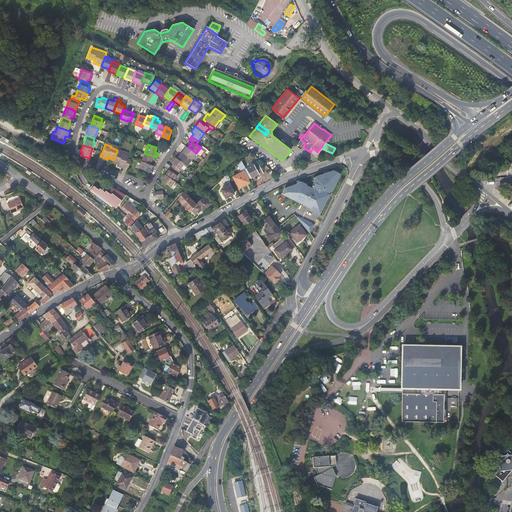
[(192,159),(196,153),(188,147),(186,146),(182,152),(192,159)]
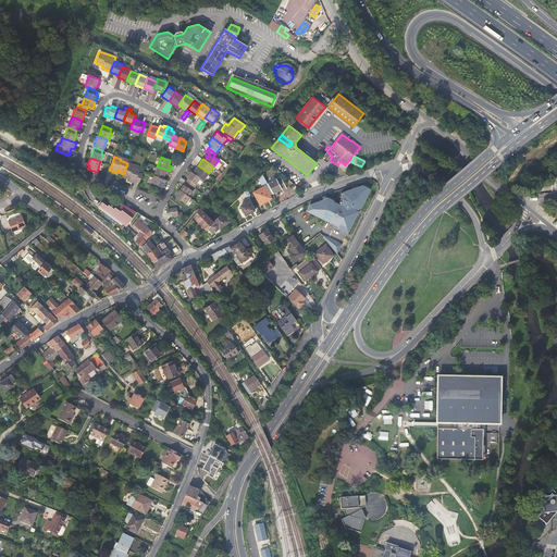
[(128,180),(135,183),(135,181),(139,172),(139,171),(134,169),(134,166),(127,164),(123,174),(122,176),(126,177),(127,176),(130,177),(128,180)]
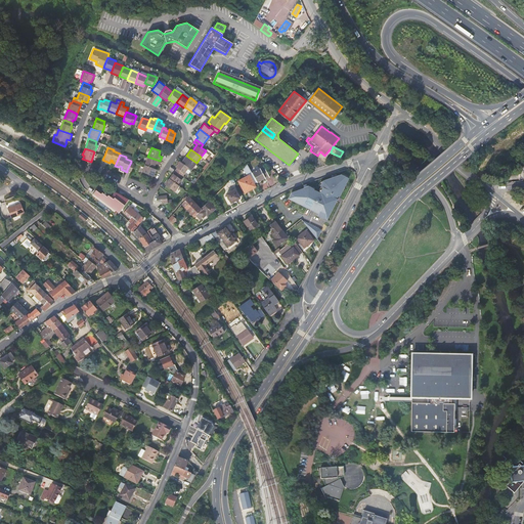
[(191,169),(197,163),(186,156),(181,162),(188,167),(191,169)]
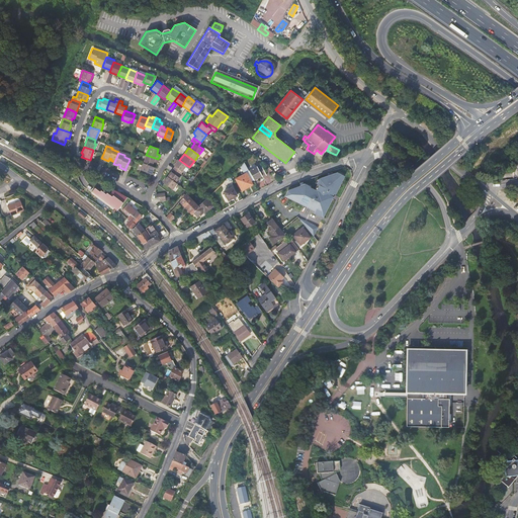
[(157,163),(158,159),(146,155),(144,162),(152,166),(154,162),(157,163)]
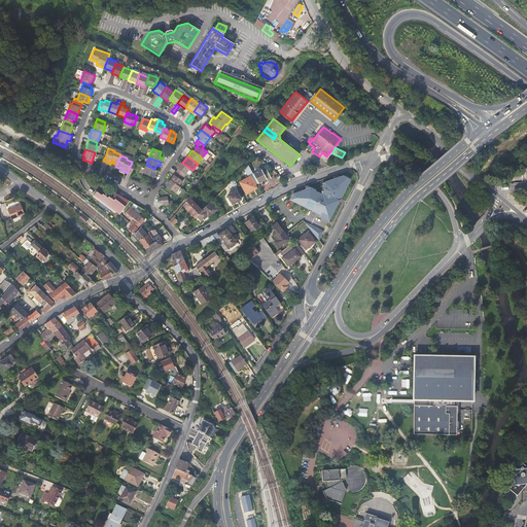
[(183,176),(189,168),(182,163),(181,162),(177,167),(178,169),(176,171),(183,176)]
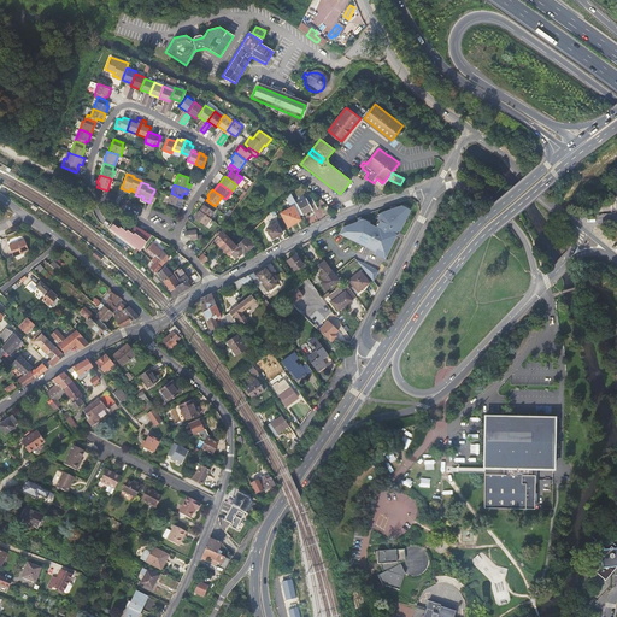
[(181,207),(184,199),(181,198),(171,193),(168,201),(181,207)]
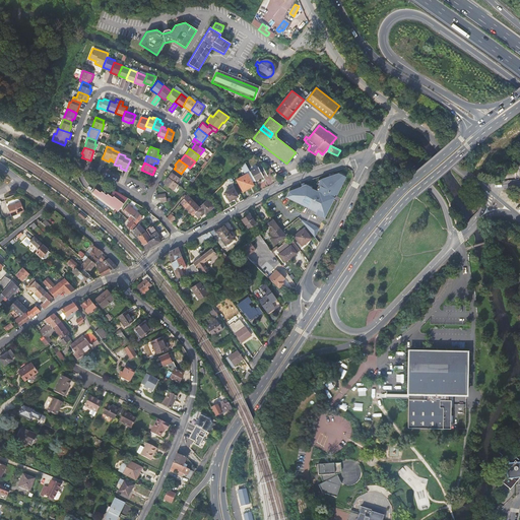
[(250,181),(253,180),(250,173),(245,164),(241,167),(245,175),(236,180),(242,191),(253,185),(250,181)]
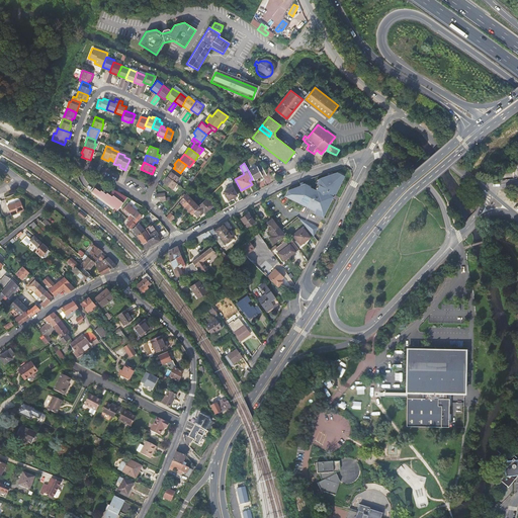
[(260,166),(249,172),(252,179),(253,180),(261,176),(262,178),(266,176),(260,166)]
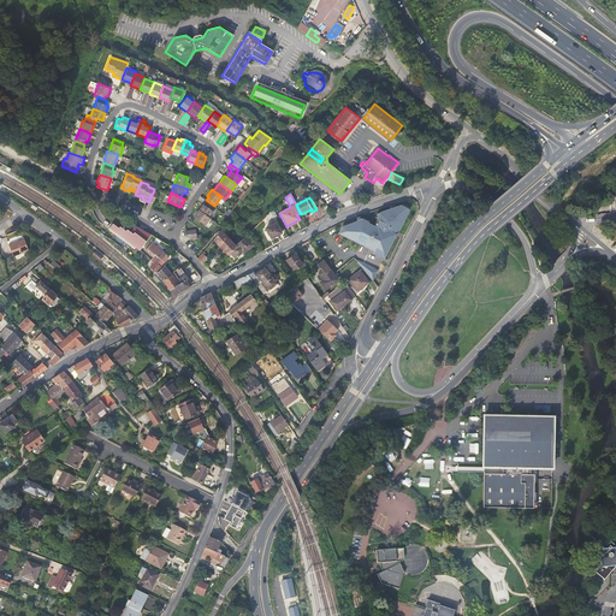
[(212,209),(214,206),(206,200),(200,209),(209,217),(214,211),(212,209)]
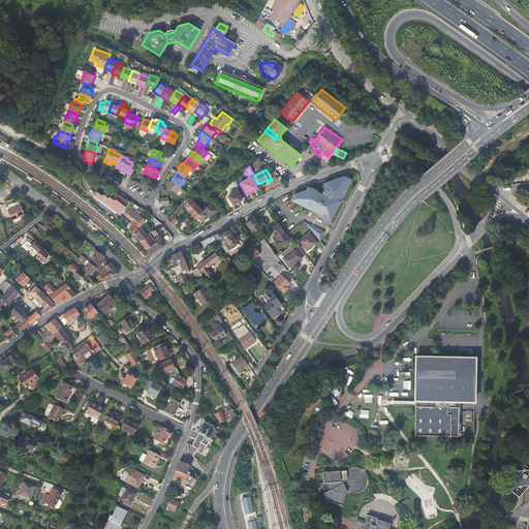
[(177,193),(181,187),(180,186),(172,180),(166,186),(177,193)]
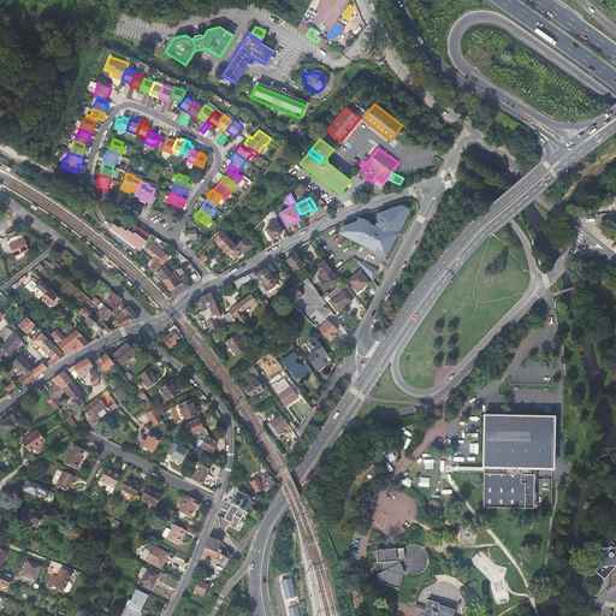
[(372,223),(375,232),(389,227),(386,218),(372,223)]
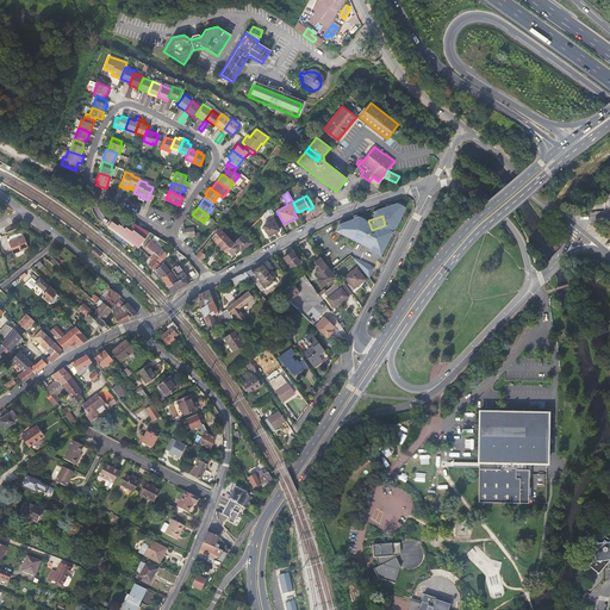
[(273,221),(263,225),(268,236),(279,231),(273,221)]
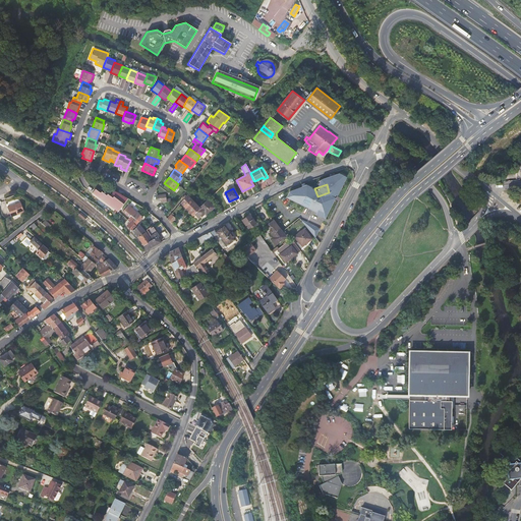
[(96,189),(93,193),(118,212),(128,198),(115,191),(111,196),(108,194),(107,195),(102,191),(101,193),(96,189)]
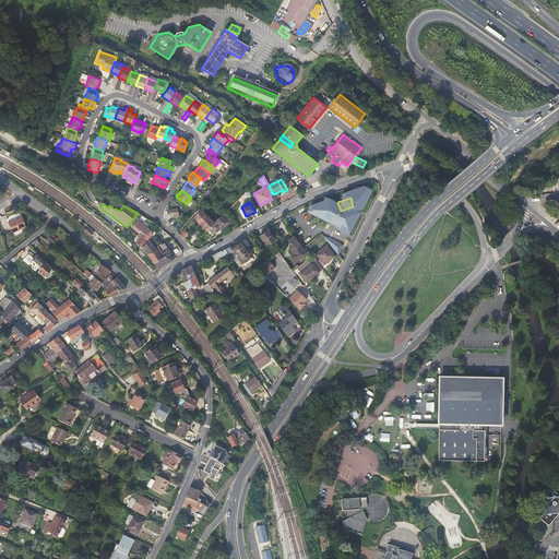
[(193,217),(206,232),(209,229),(211,227),(215,224),(213,223),(201,209),(199,211),(198,210),(194,213),(195,214),(193,217)]
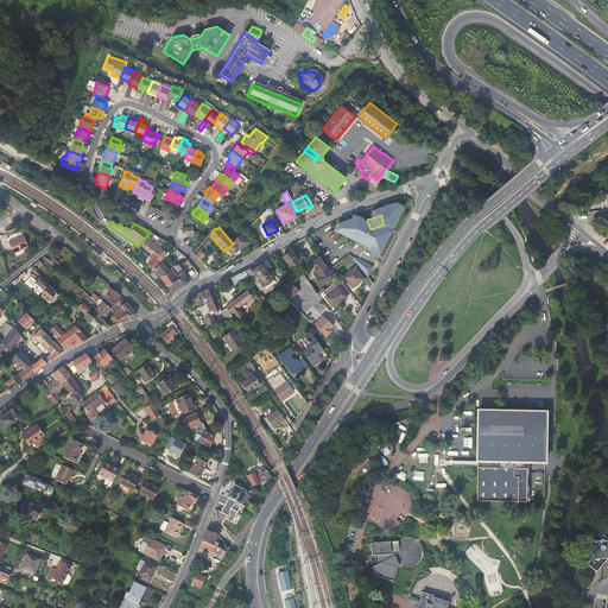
[(249,242),(241,234),(232,242),(234,244),(229,247),(227,249),(232,255),(239,249),(240,251),(249,242)]
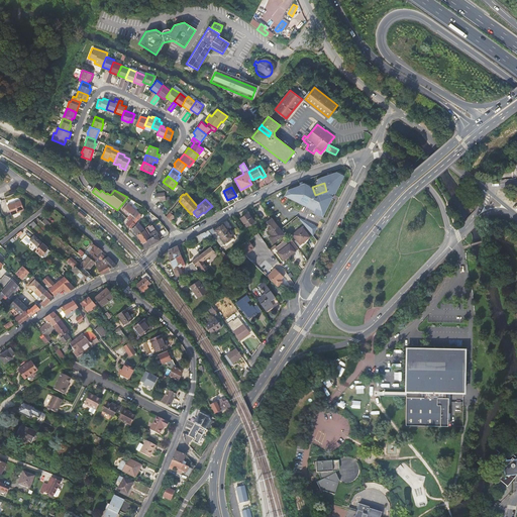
[(20,201),(16,203),(16,204),(8,206),(11,215),(23,210),(20,201)]
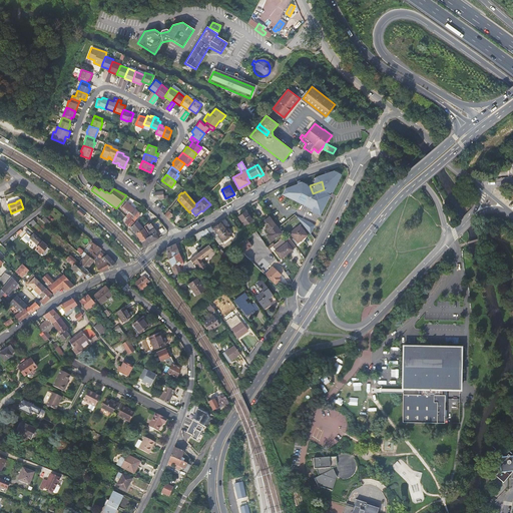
[(130,214),(127,218),(124,221),(125,222),(130,227),(135,222),(133,221),(139,214),(126,202),(121,208),(127,213),(128,212),(130,214)]
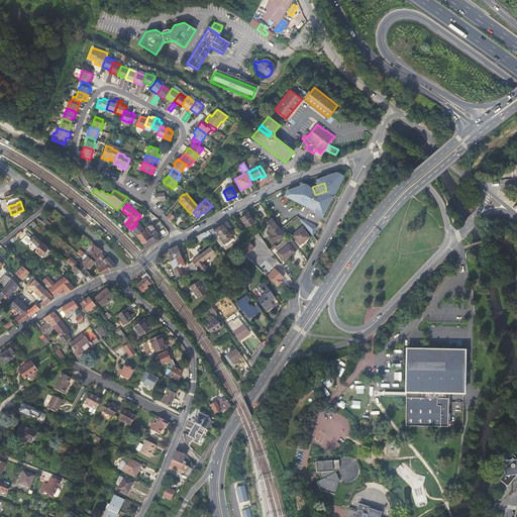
[(83,214),(78,211),(76,214),(83,219),(85,216),(83,214)]
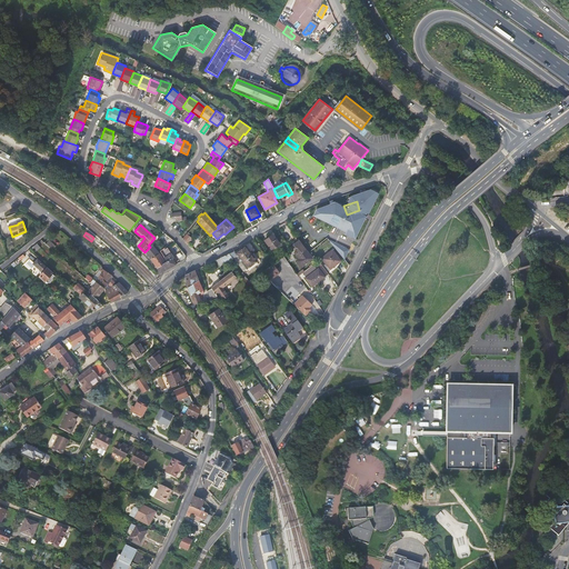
[(187,233),(182,238),(185,241),(188,243),(192,239),(187,233)]
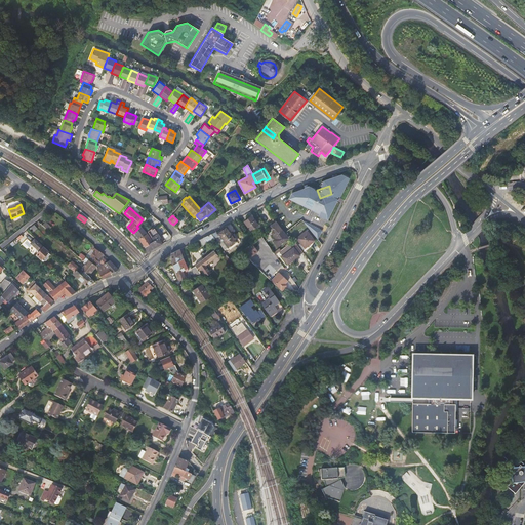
[(251,217),(244,223),(249,231),(257,226),(251,217)]
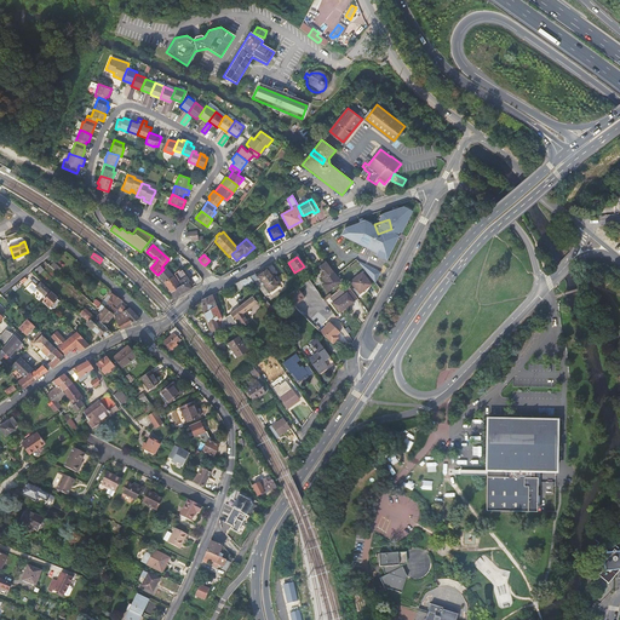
[(245,287),(246,290),(251,286),(256,282),(257,282),(265,294),(267,294),(269,293),(270,293),(281,286),(274,276),(279,273),(273,264),(265,268),(263,270),(257,275),(254,275),(235,285),(240,291),(245,287)]
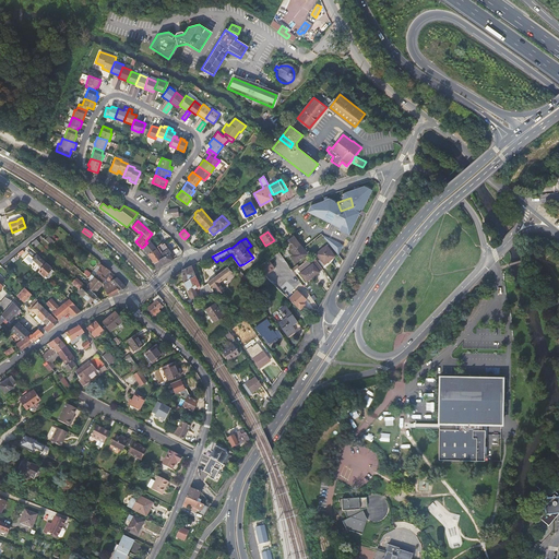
[(290,257),(295,262),(307,253),(295,238),(290,241),(294,246),(290,249),(294,254),(290,257)]
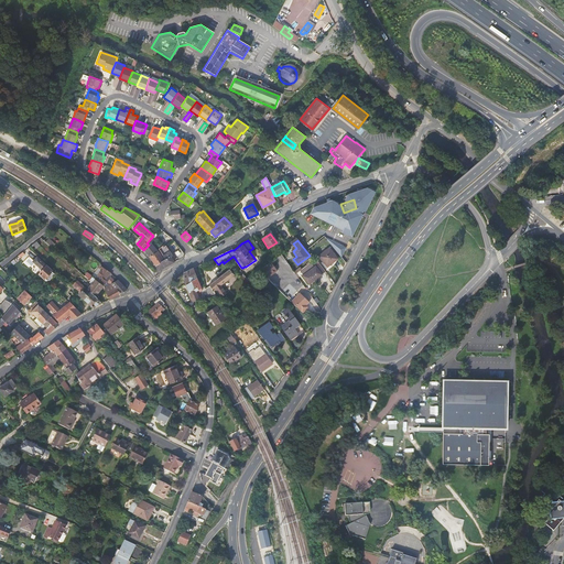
[(334,240),(331,247),(344,253),(347,247),(334,240)]
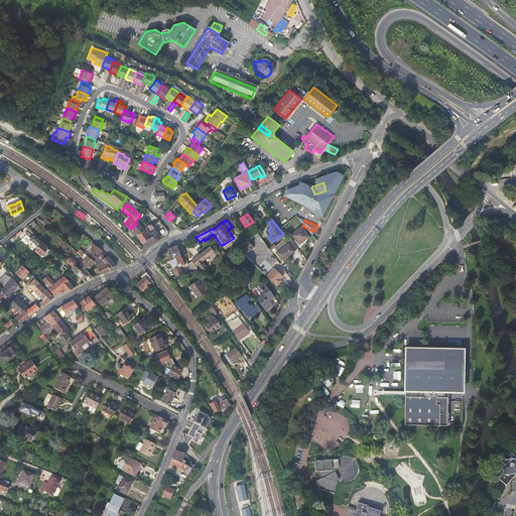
[(132,230),(137,235),(144,229),(144,228),(139,222),(136,224),(131,229),(132,230)]
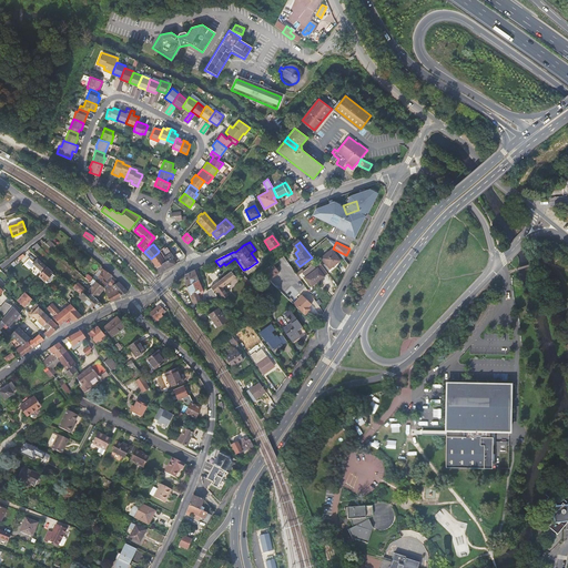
[(162,254),(165,261),(164,261),(165,262),(156,266),(159,272),(171,266),(175,264),(172,259),(173,257),(169,250),(162,254)]
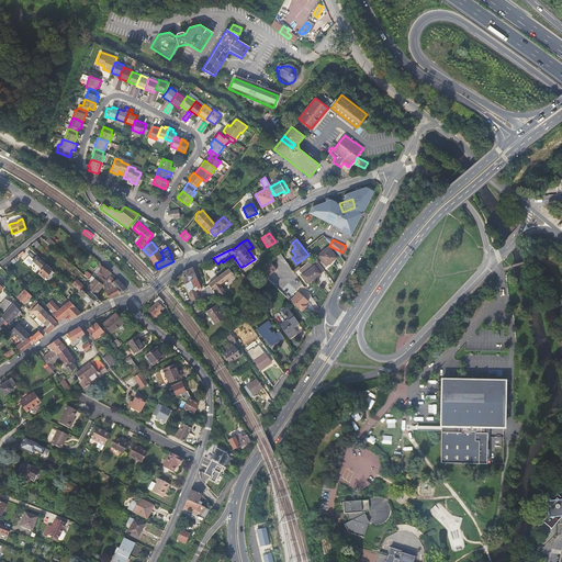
[(327,247),(316,255),(325,266),(335,257),(327,247)]
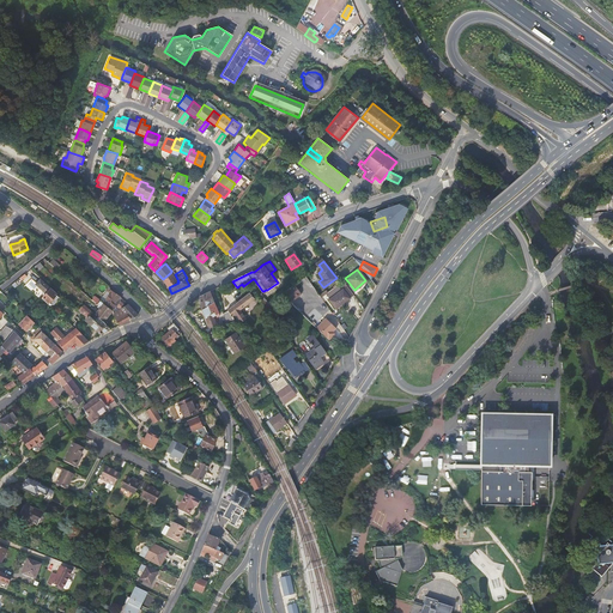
[(167,284),(169,287),(178,283),(177,281),(171,272),(163,279),(167,284)]
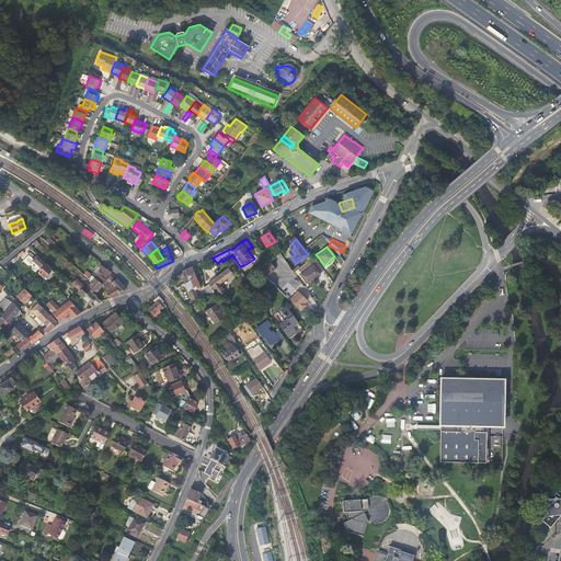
[(38,273),(44,277),(45,277),(47,278),(49,278),(52,276),(52,274),(53,272),(50,271),(52,270),(36,255),(33,260),(42,268),(38,273)]
